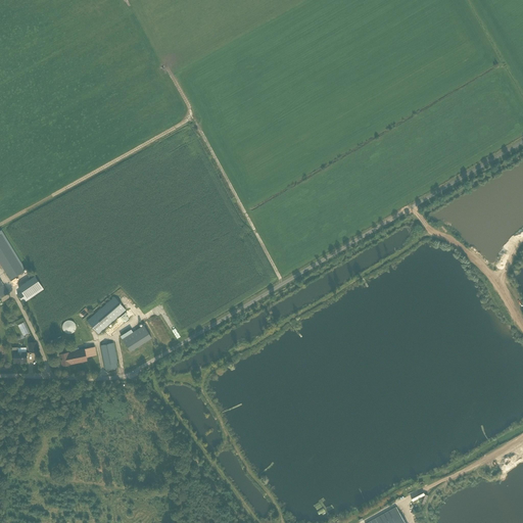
[(0,234),(0,264),(10,281),(25,272),(2,234),(0,234)]
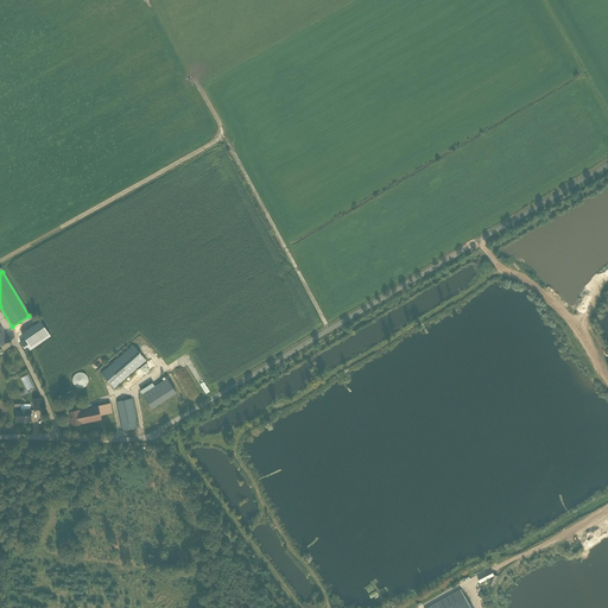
[(24,340),(20,342),(27,352),(51,336),(42,321),(21,334),(24,337),(25,339),(24,340)]
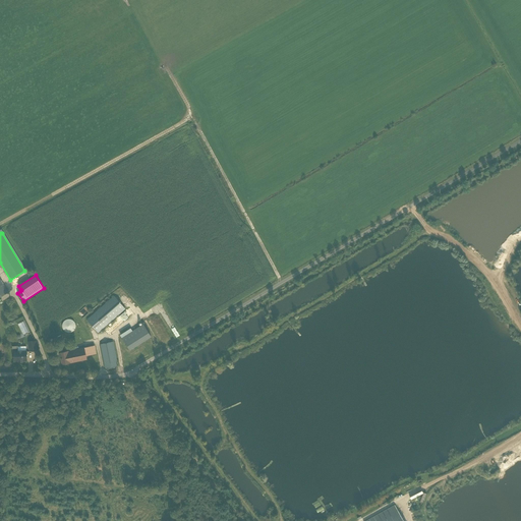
[(0,297),(8,292),(0,278),(0,297)]
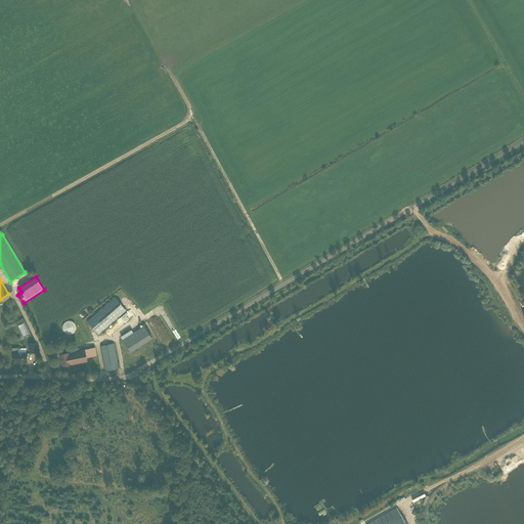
[(115,297),(87,321),(98,335),(126,310),(115,297)]
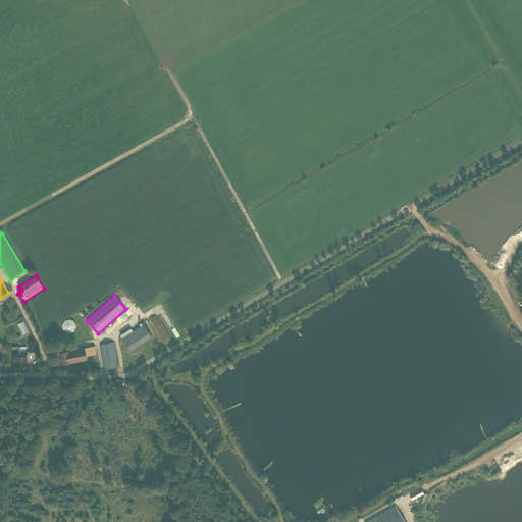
[(74,323),(74,321),(73,320),(72,319),(71,318),(70,318),(69,318),(67,318),(66,319),(65,320),(64,321),(64,323),(64,325),(64,326),(65,327),(67,328),(69,329),(70,329),(71,328),(73,327),(73,326),(74,325),(74,324),(74,323)]
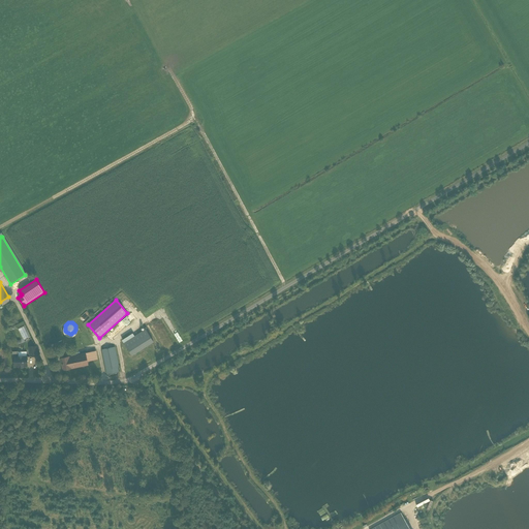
[(119,325),(113,331),(112,330),(106,334),(112,340),(123,330),(119,325)]
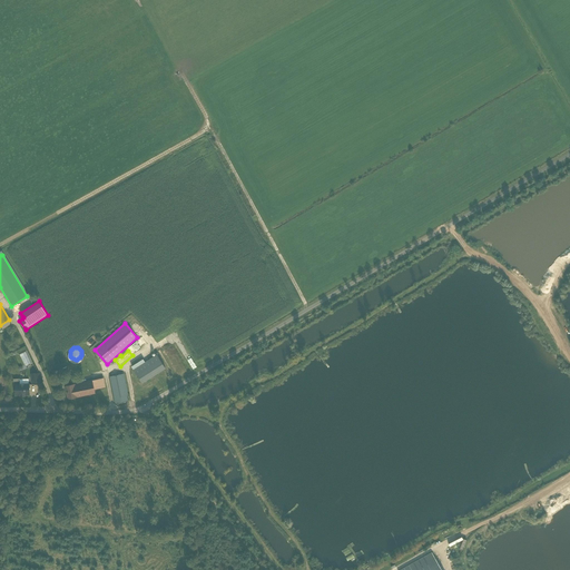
[(165,369),(163,363),(157,355),(134,370),(141,383),(165,369)]
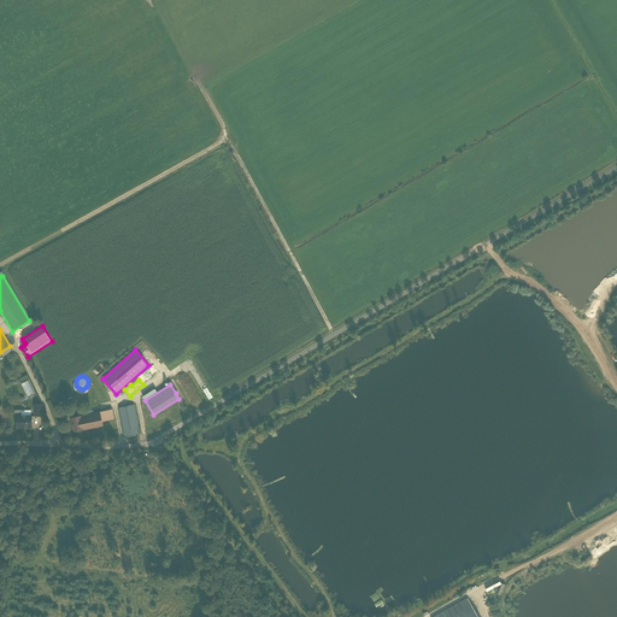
[(77,407),(74,401),(68,404),(69,406),(66,407),(68,411),(77,407)]
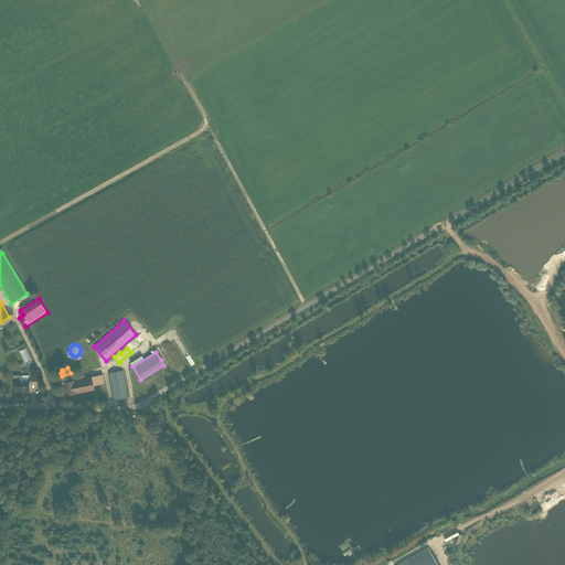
[(109,373),(114,394),(115,400),(127,397),(126,393),(127,393),(123,371),(109,373)]
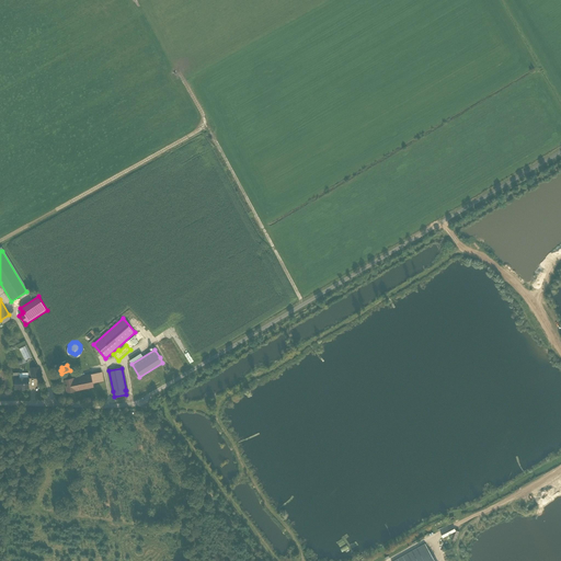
[(64,380),(66,387),(67,392),(93,387),(93,384),(103,381),(102,376),(102,371),(64,380)]
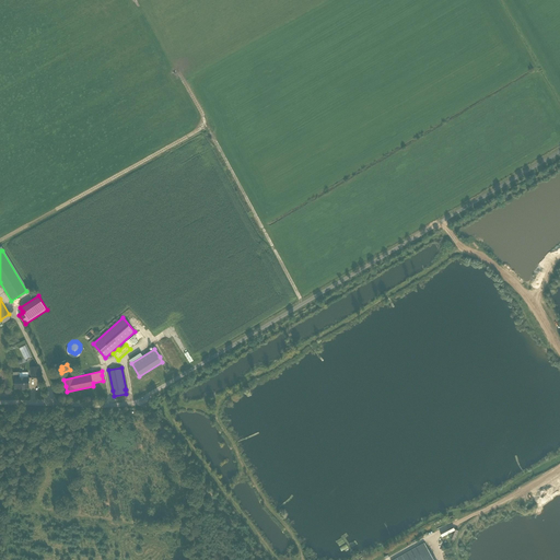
[(28,377),(20,377),(20,372),(13,372),(13,382),(14,382),(15,388),(20,388),(20,389),(24,389),(24,387),(28,387),(28,377)]
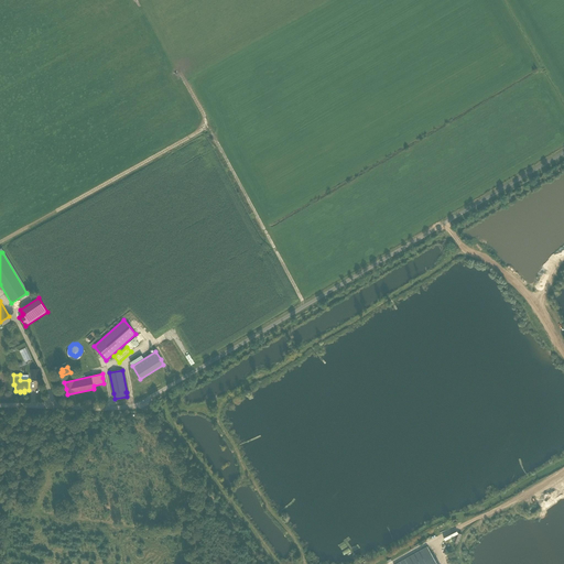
[(436,563),(427,546),(396,563),(436,563)]
